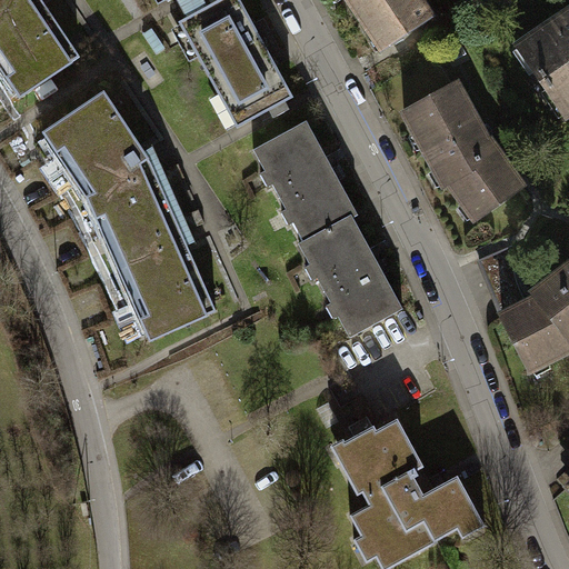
[(0,0),(0,51),(27,91),(79,56),(41,0),(0,0)]
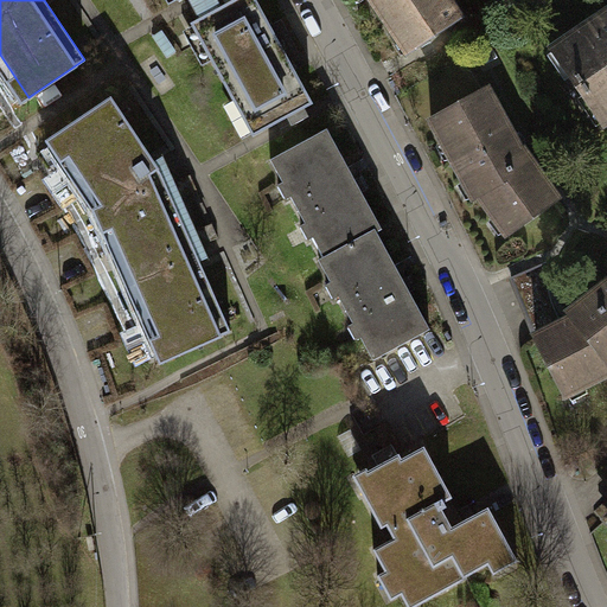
[(254,0),(235,0),(192,24),(253,136),(312,104),(254,0)]
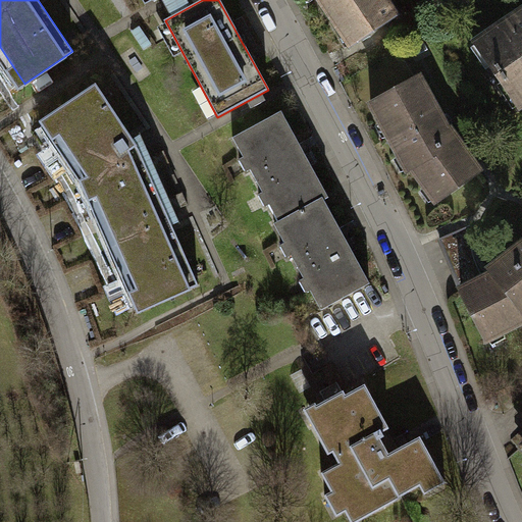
[(385,0),(321,0),(353,45),(397,16),(385,0)]
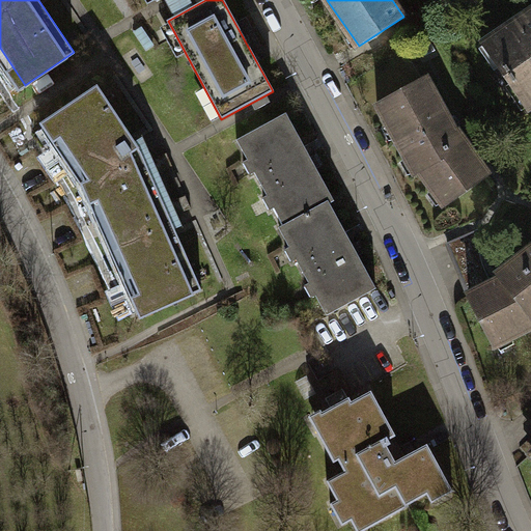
[(530,7),(483,44),(529,108),(530,106),(530,7)]
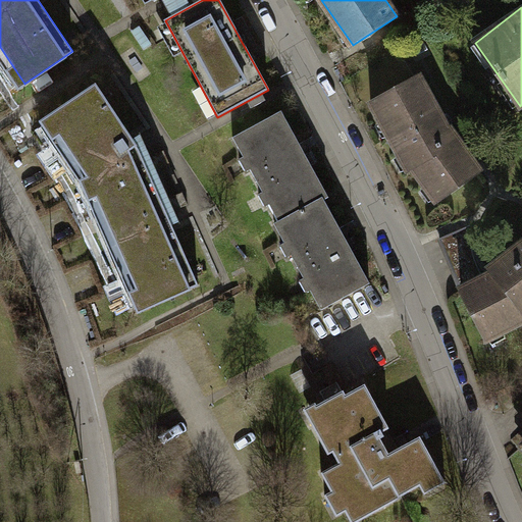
[(417,77),(372,102),(409,171),(414,168),(438,200),(478,170),(448,128),(417,77)]
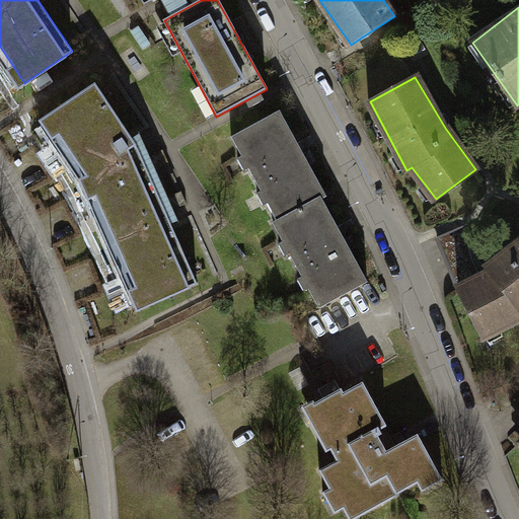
[(87,175),(144,306),(198,282),(167,216),(137,148),(95,84),(47,116),(87,175)]
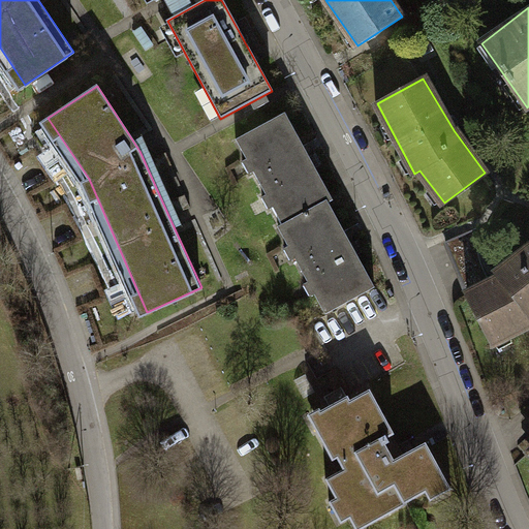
[(332,198),(285,112),(235,138),(246,160),(243,162),(248,173),(252,169),(266,194),(261,196),(268,208),(272,206),(282,224),(328,200),(332,198)]
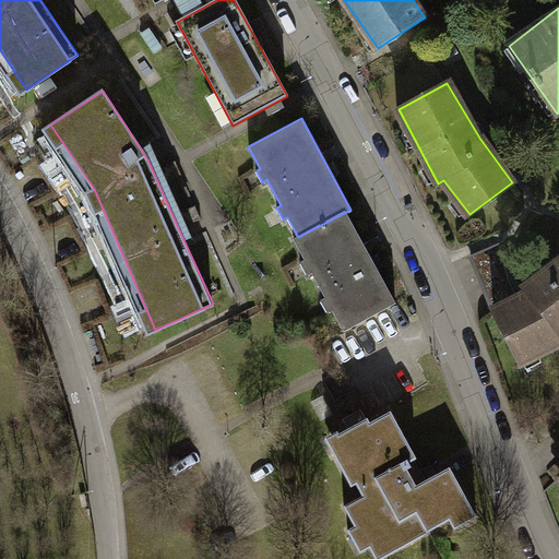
[(176,161),(159,168),(165,181),(181,174),(176,161)]
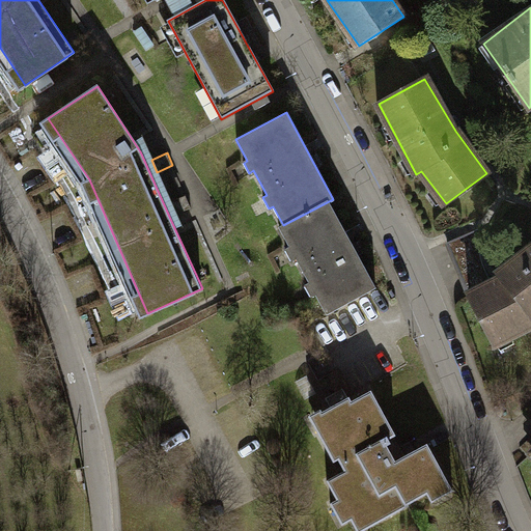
[(185,195),(171,201),(175,214),(190,207),(185,195)]
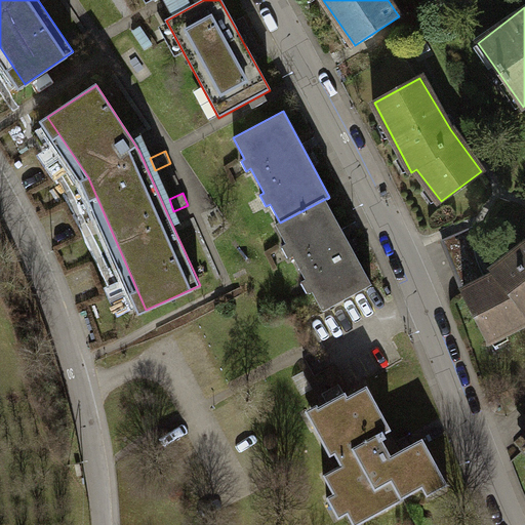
[(371,284),(325,199),(280,223),(276,225),(286,243),(282,245),(288,257),(292,255),(305,278),(300,280),(308,293),(312,291),(323,311),(371,284)]
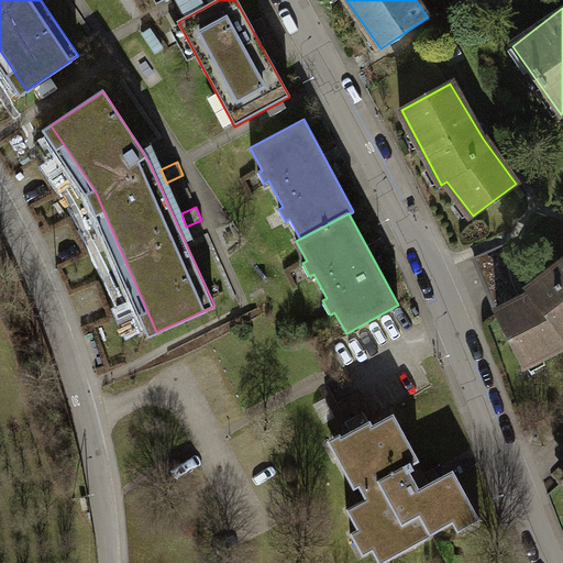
[(530,295),(496,312),(523,365),(562,344),(562,262),(528,289),(530,295)]
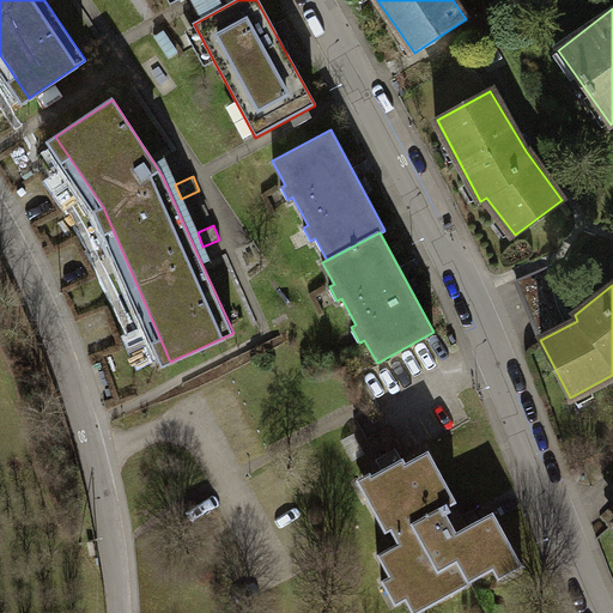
[(380,490),(377,485),(364,492),(393,546),(398,542),(406,556),(384,566),(396,588),(388,594),(399,612),(411,612),(412,612),(445,612),(499,581),(504,590),(528,578),(499,522),(463,544),(449,520),(463,511),(434,461),(412,477),(408,469),(380,490)]
